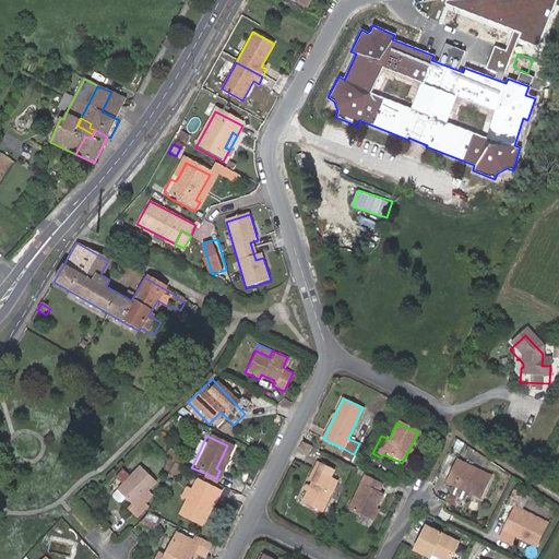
[(458,450),(459,451),(462,444),(455,439),(452,447),(458,450)]
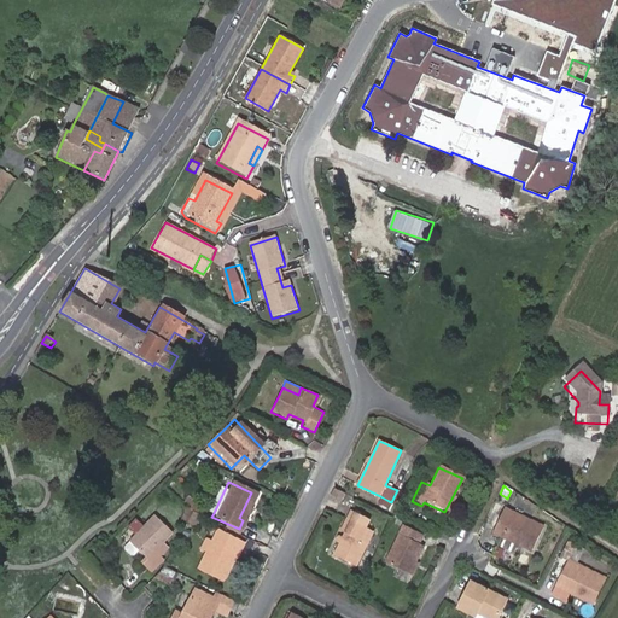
[(213,516),(225,490),(216,487),(204,512),(213,516)]
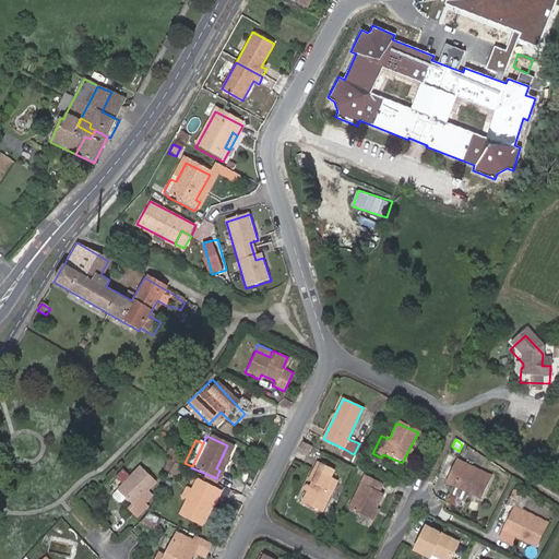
[(310,448),(302,443),(298,453),(306,456),(310,448)]
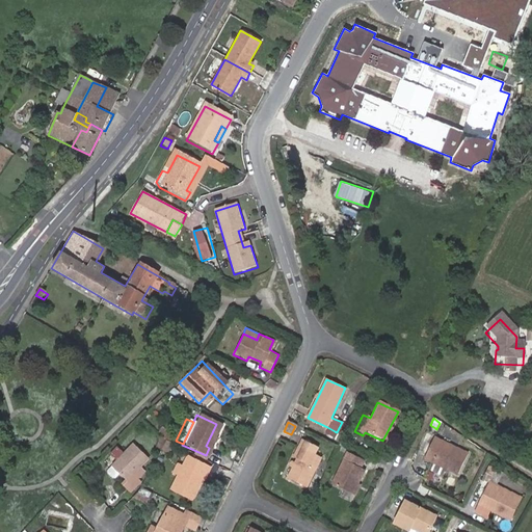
[(335,431),(327,427),(325,433),(333,436),(335,431)]
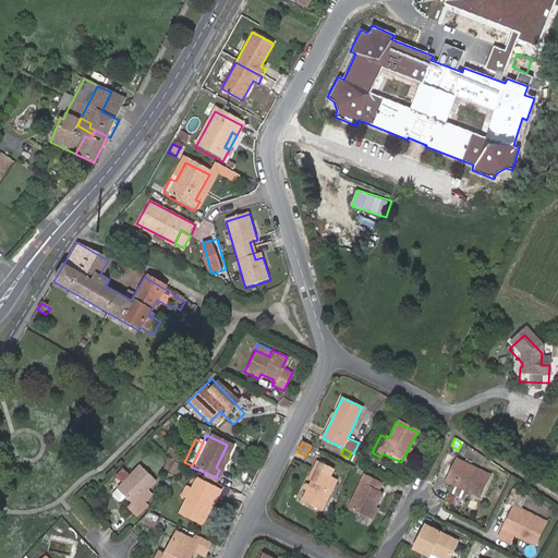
[(172,462),(179,465),(182,458),(172,452),(169,459),(172,462)]
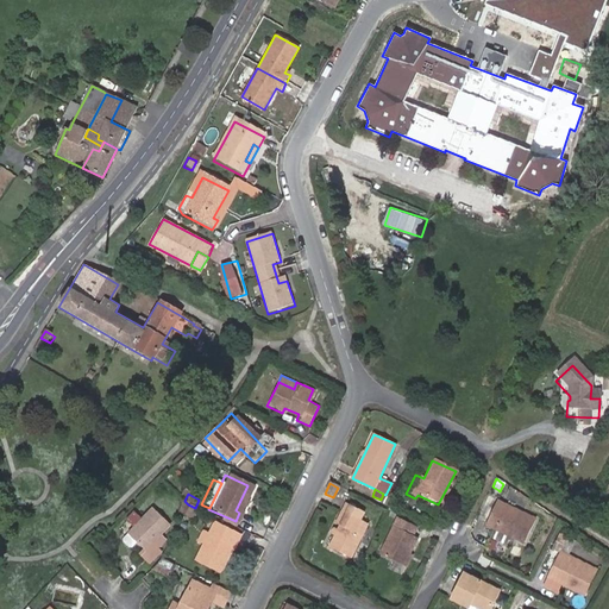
[(384,507),(394,510),(397,503),(388,498),(384,507)]
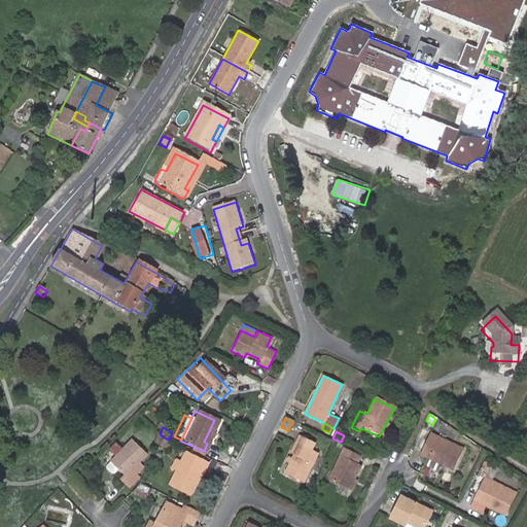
[(151,445),(157,448),(163,436),(160,433),(159,432),(151,445)]
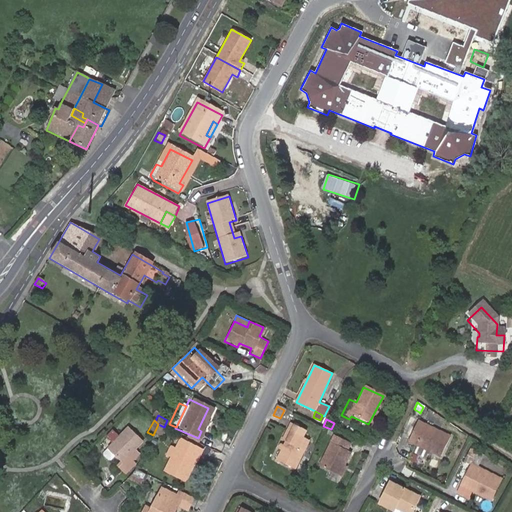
[(444,438),(410,422),(401,442),(435,457),(444,438)]
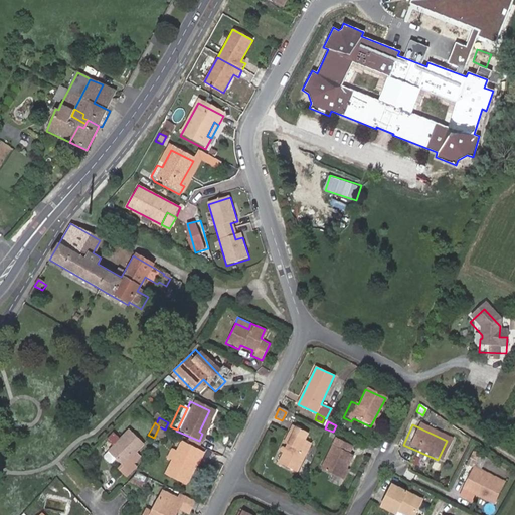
[(161,442),(166,431),(165,430),(159,426),(154,438),(161,442)]
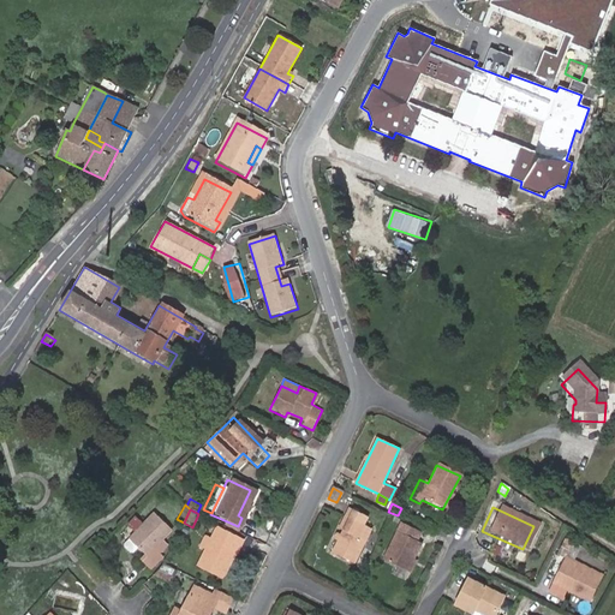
[(167,547),(157,539),(167,529),(149,511),(137,523),(133,526),(129,531),(123,537),(131,545),(145,559),(139,563),(149,572),(159,562),(160,557),(157,556),(167,547)]
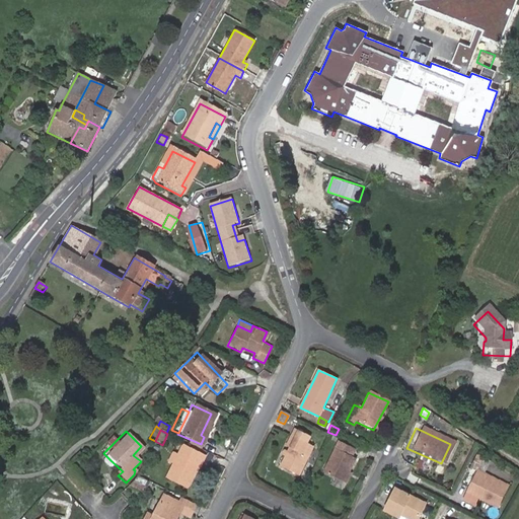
[(291,439),(294,441),(290,450),(287,448),(283,456),(286,458),(281,467),(298,476),(313,445),(309,443),(311,439),(295,432),(291,439)]
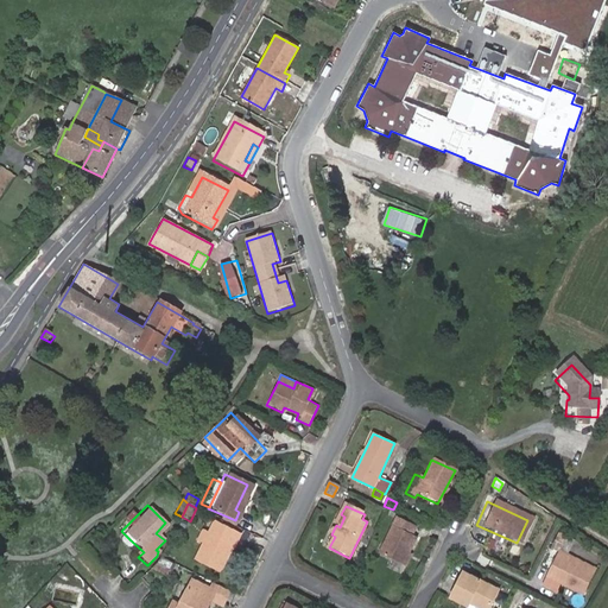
[(122,520),(127,525),(132,520),(135,517),(132,512),(122,520)]
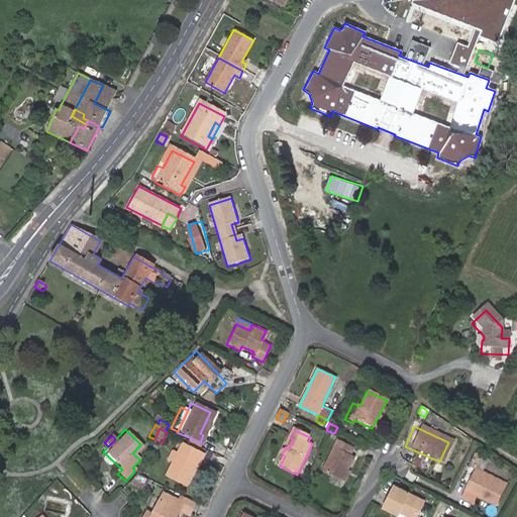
[(334,478),(339,469),(344,456),(339,453),(342,444),(330,439),(316,470),(334,478)]
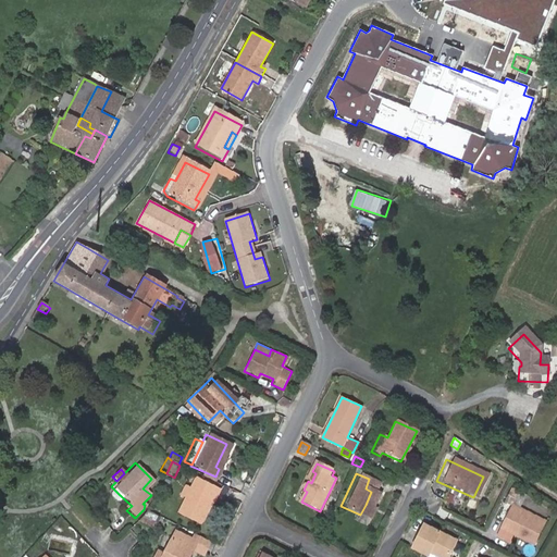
[(197,520),(205,504),(212,489),(190,478),(187,485),(183,495),(175,509),(197,520)]
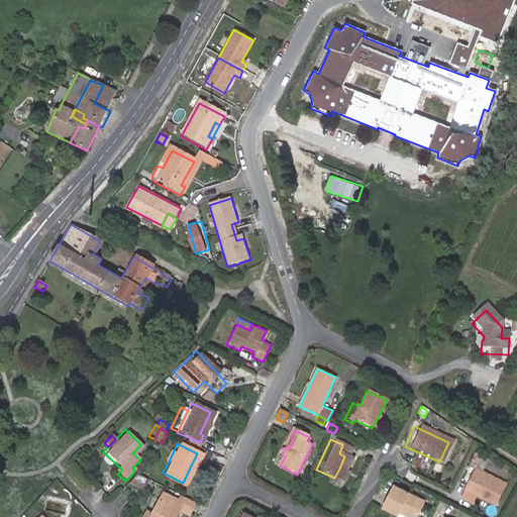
[(87,446),(82,452),(87,456),(92,451),(87,446)]
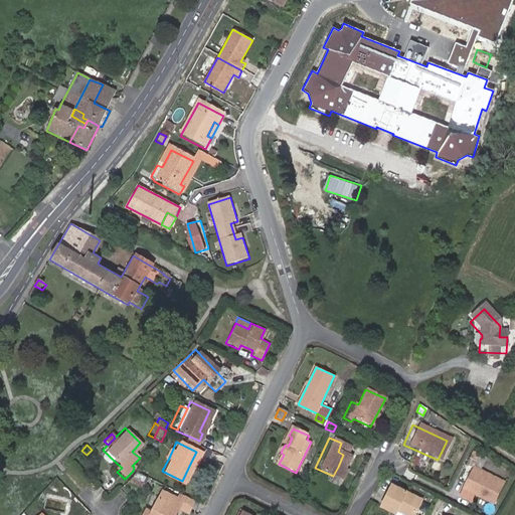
[(164,455),(169,458),(173,449),(168,446),(164,455)]
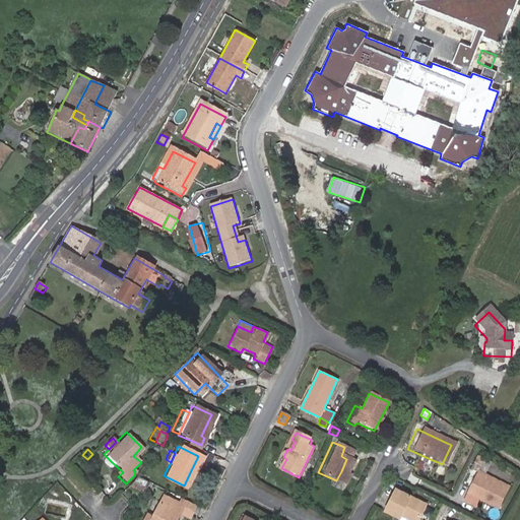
[(111,461),(104,454),(100,459),(100,460),(105,465),(107,466),(111,461)]
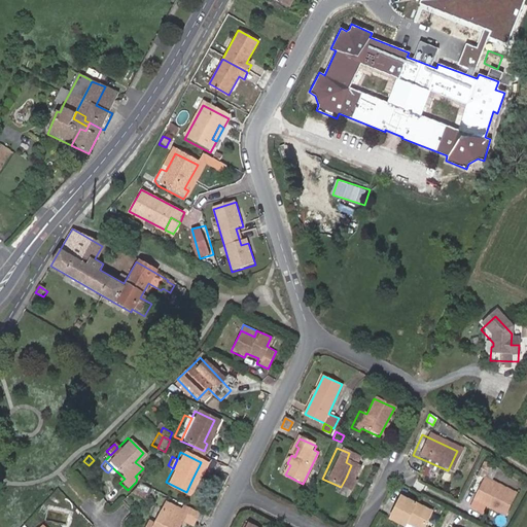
[(201,462),(194,477),(200,480),(207,465),(201,462)]
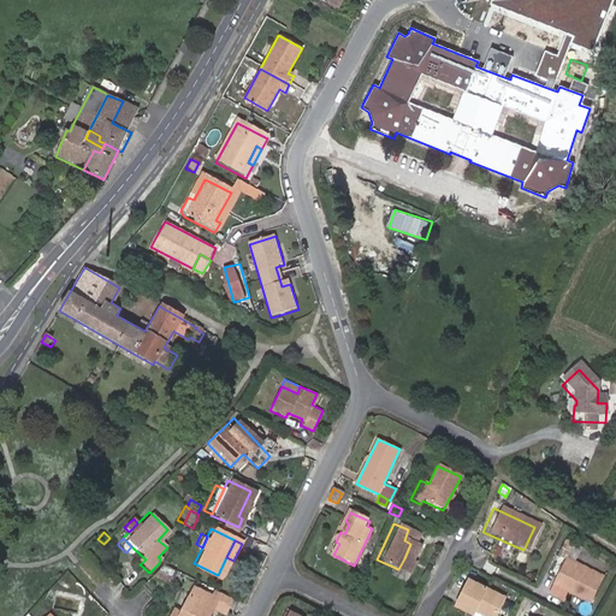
[(574,546),(568,543),(566,542),(560,557),(567,561),(574,546)]
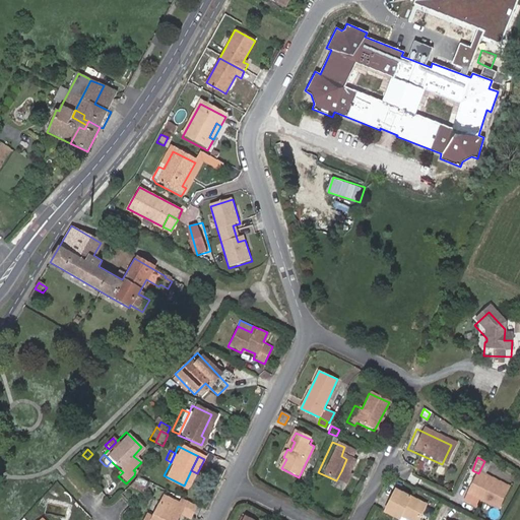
[(346,473),(341,471),(336,480),(341,483),(346,473)]
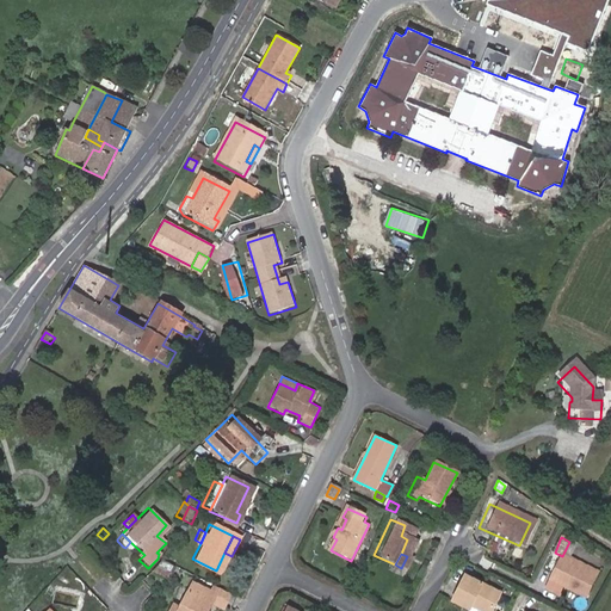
[(599,574),(562,556),(550,580),(588,598),(599,574)]
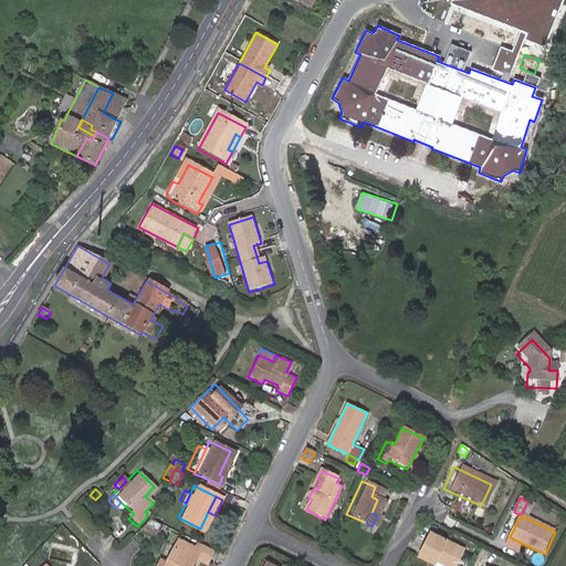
[(158,533),(163,523),(152,517),(144,525),(158,533)]
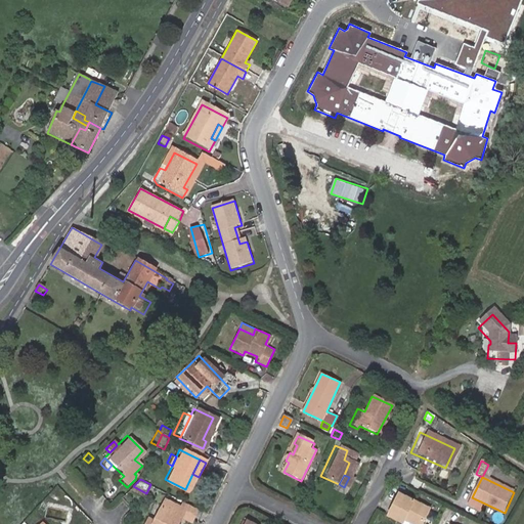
[(131,488),(128,492),(137,496),(140,491),(131,488)]
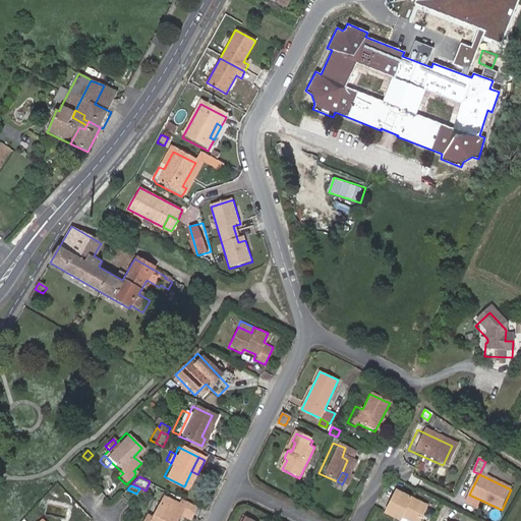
[(397,520),(401,514),(414,520),(415,520),(422,507),(393,493),(381,515),(392,520),(397,520)]
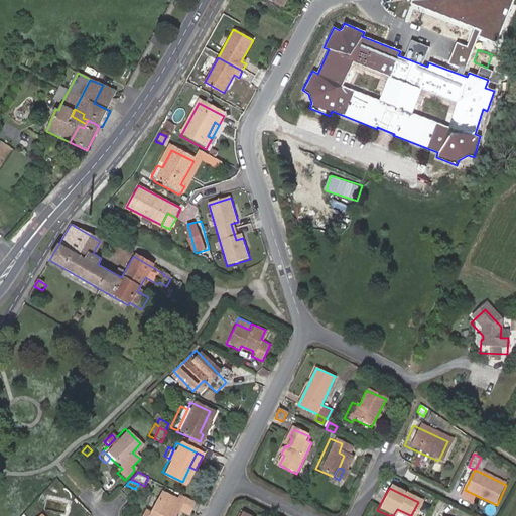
[(170,515),(173,510),(179,499),(176,498),(159,489),(148,509),(142,507),(138,515),(170,515)]
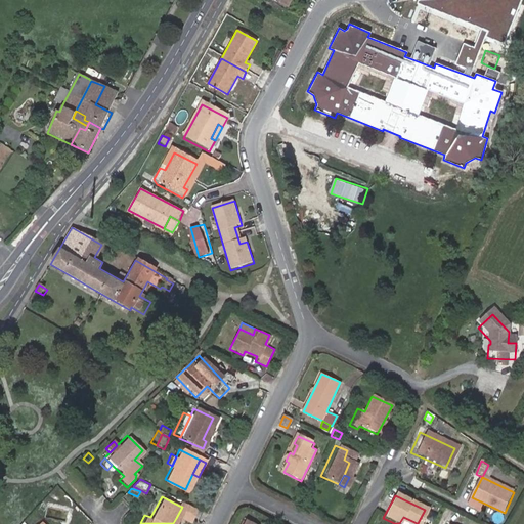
[(182,507),(176,518),(188,523),(190,523),(197,511),(180,504),(179,506),(182,507)]
